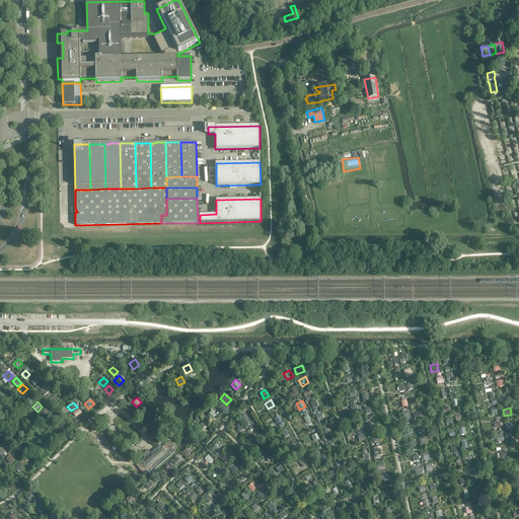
[(82,414),(78,410),(73,414),(76,418),(82,414)]
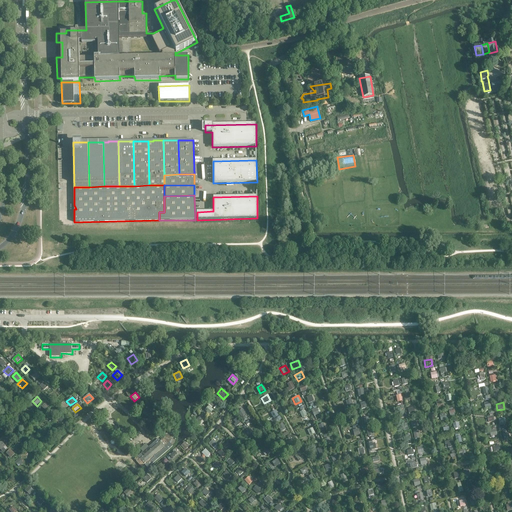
[(208,405),(204,410),(208,414),(213,409),(208,405)]
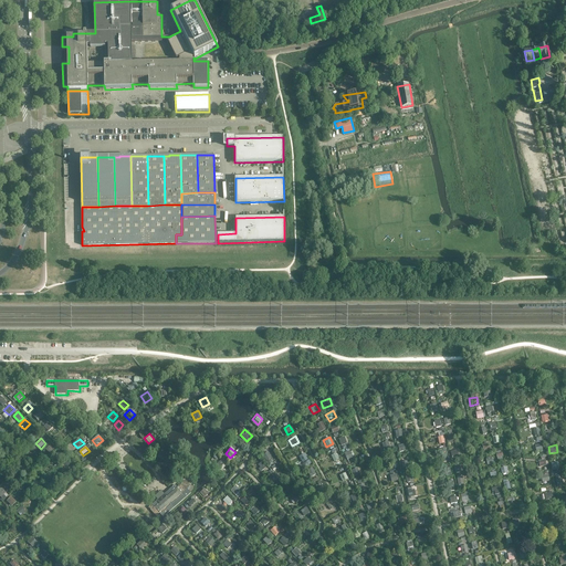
[(344,453),(347,460),(354,457),(350,450),(344,453)]
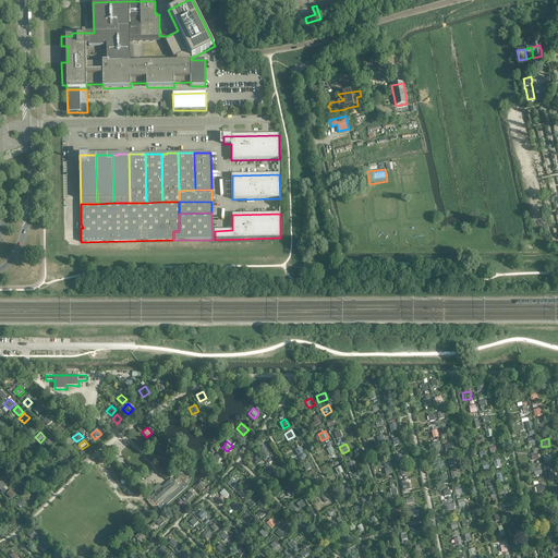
[(50,450),(56,456),(61,450),(56,445),(50,450)]
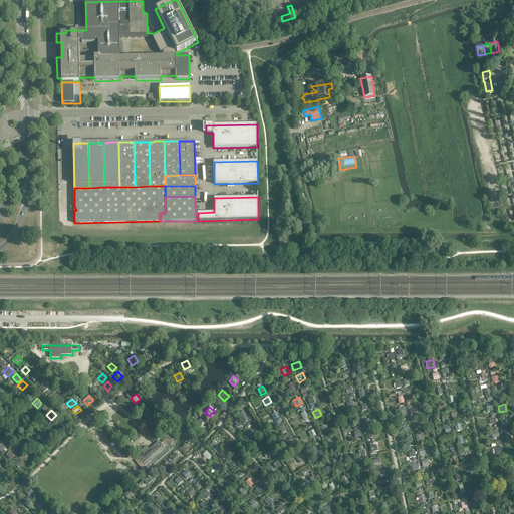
[(234,432),(240,428),(236,422),(230,426),(234,432)]
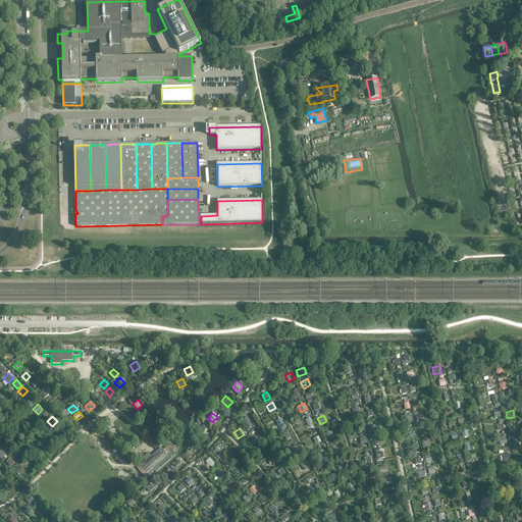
[(419,429),(420,436),(427,435),(425,428),(419,429)]
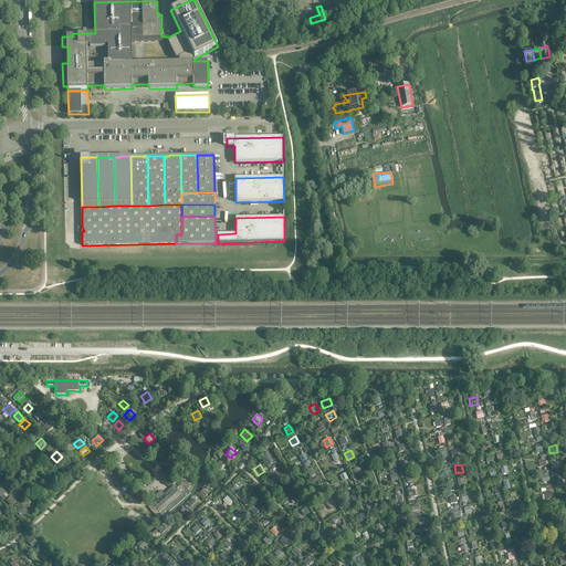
[(167,475),(173,471),(168,465),(163,470),(167,475)]
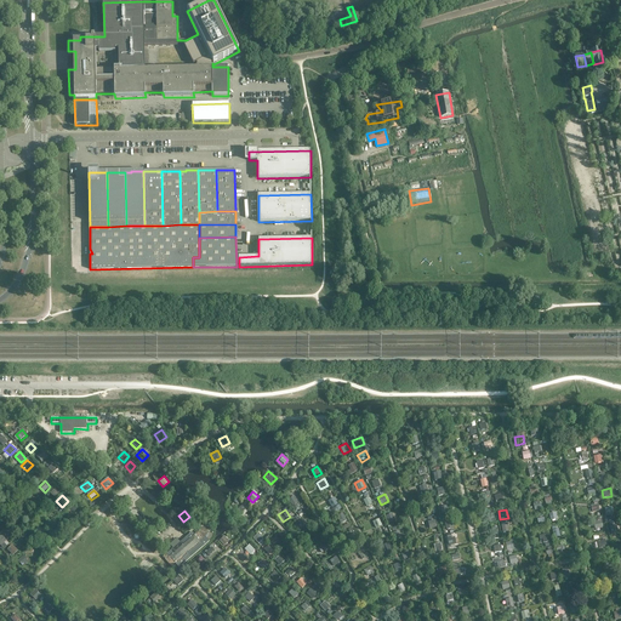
[(336,517),(340,524),(348,519),(343,512),(336,517)]
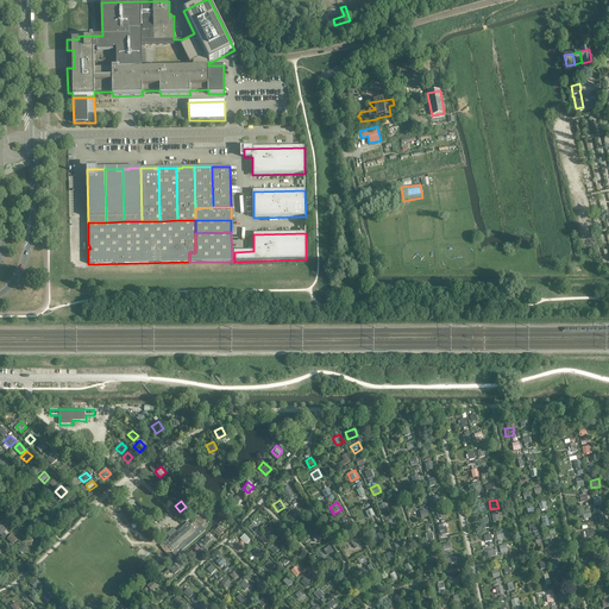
[(364,512),(368,518),(375,514),(371,507),(364,512)]
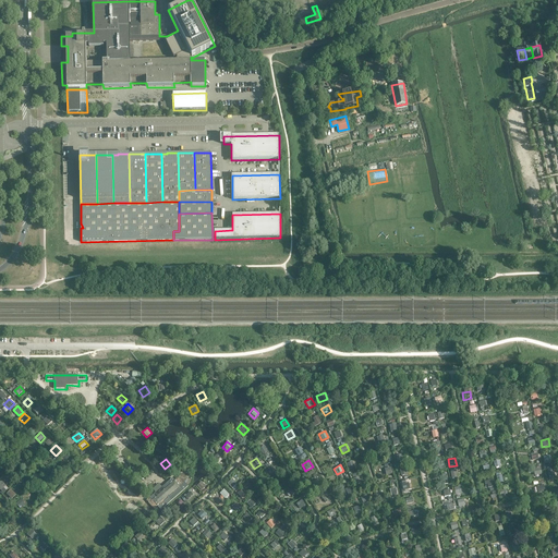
[(265,471),(268,477),(275,474),(271,468),(265,471)]
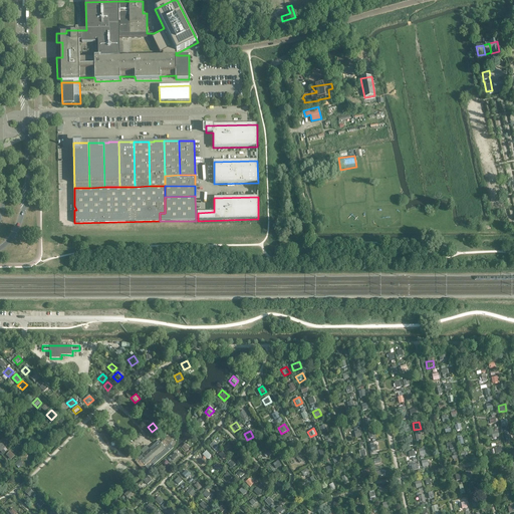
[(149,470),(174,448),(170,444),(173,441),(169,437),(161,443),(159,441),(136,461),(142,469),(145,466),(149,470)]
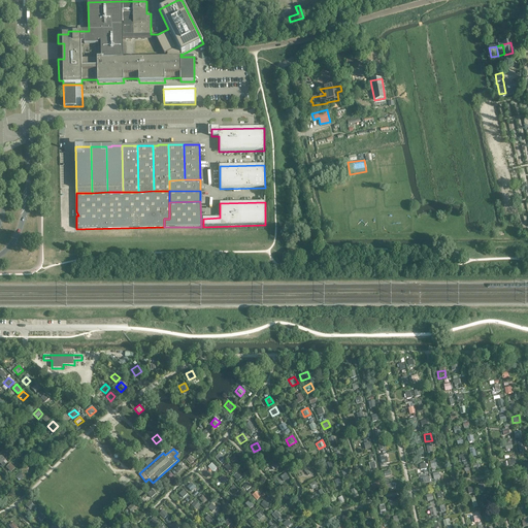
[(334,453),(337,459),(343,456),(340,450),(334,453)]
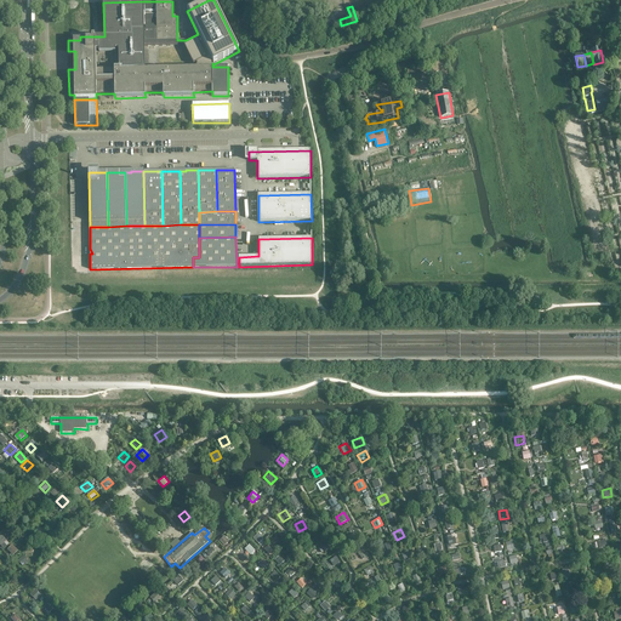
[(252,537),(258,543),(265,537),(258,531),(252,537)]
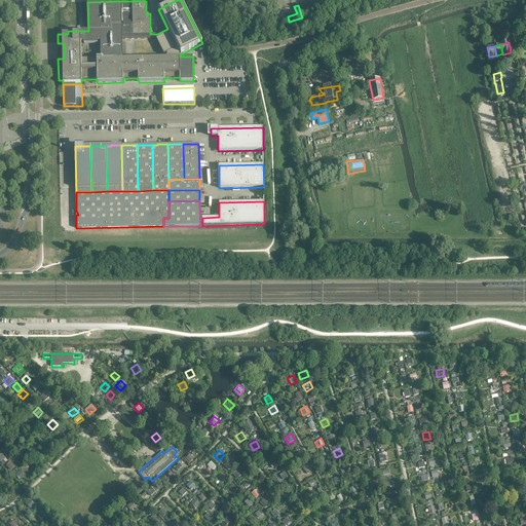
[(190,453),(185,458),(190,462),(195,457),(190,453)]
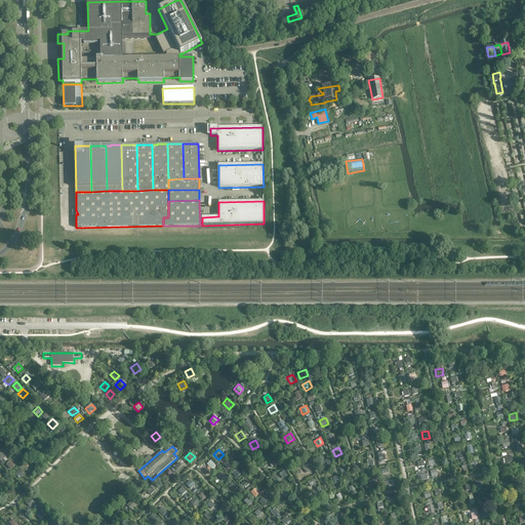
[(268,463),(273,469),(278,463),(274,458),(268,463)]
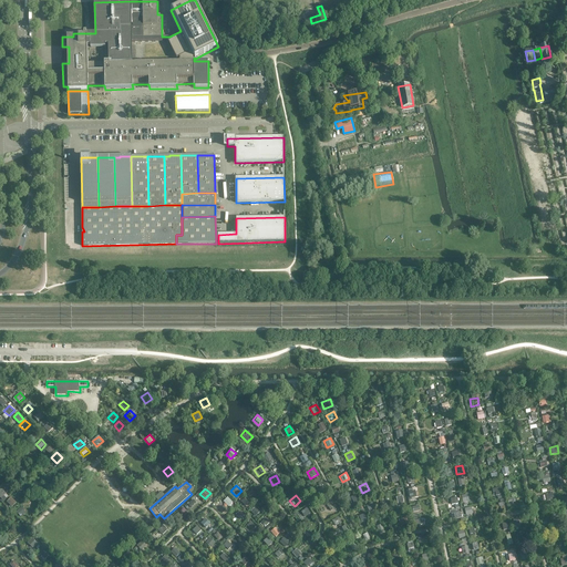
[(13,507),(18,503),(12,497),(8,502),(13,507)]
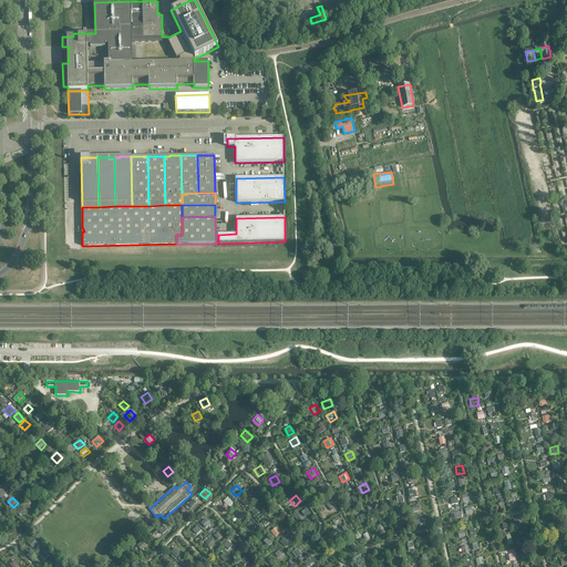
[(224,503),(228,507),(234,503),(228,497),(224,503)]
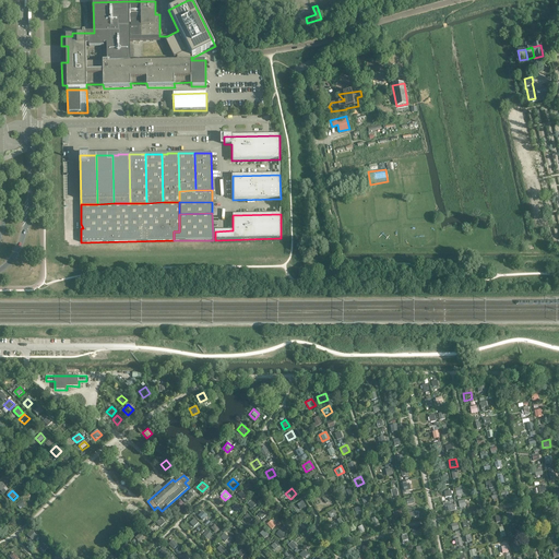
[(242,490),(238,494),(244,500),(248,496),(242,490)]
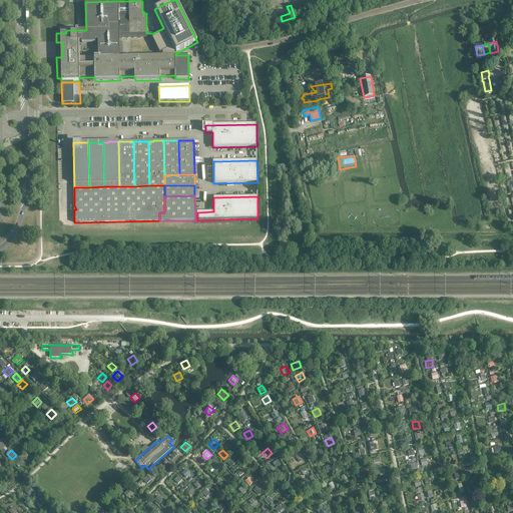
[(407,451),(408,458),(415,456),(414,450),(407,451)]
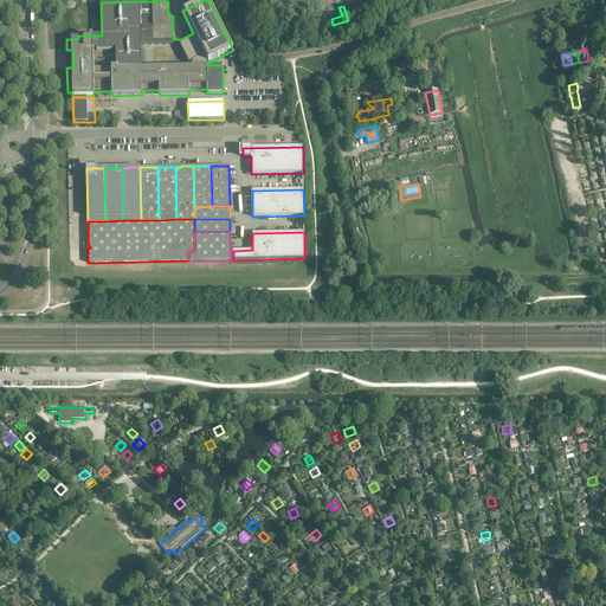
[(348,539),(353,546),(360,542),(355,535),(348,539)]
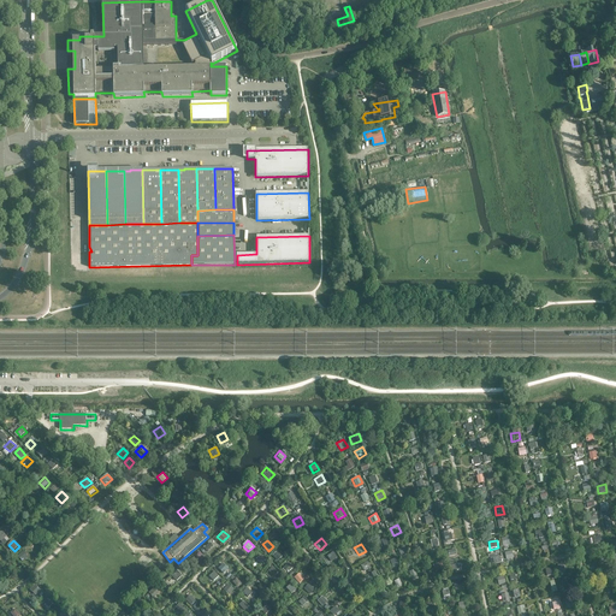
[(327,556),(332,562),(339,556),(333,550),(327,556)]
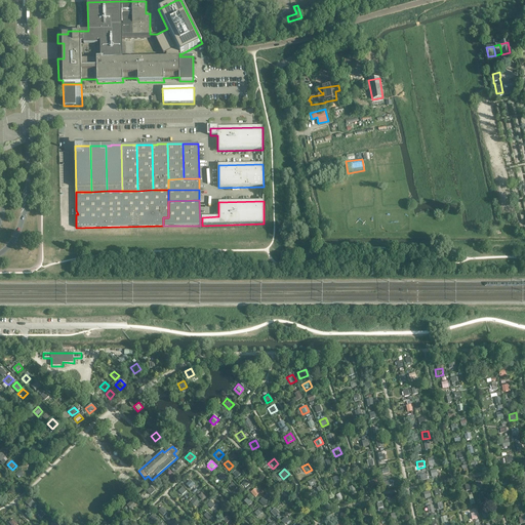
[(430,471),(431,477),(438,476),(437,469),(430,471)]
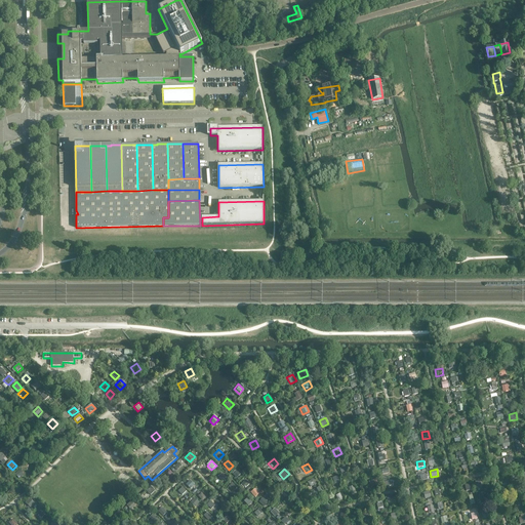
[(14,475),(19,480),(24,475),(19,470),(14,475)]
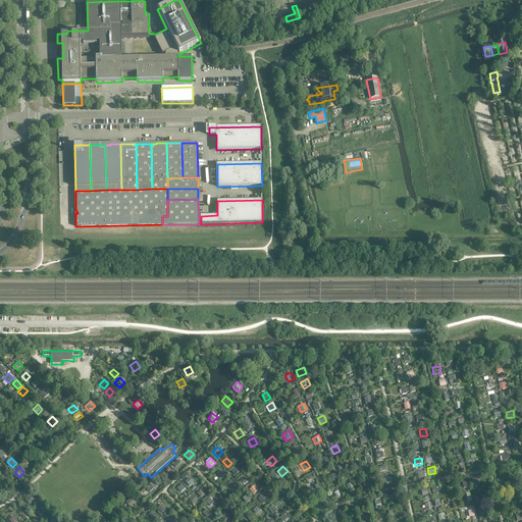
[(215,473),(219,478),(224,473),(220,468),(215,473)]
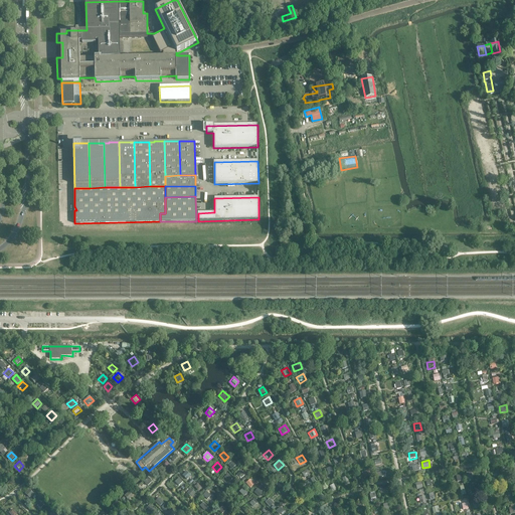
[(325,469),(328,475),(334,471),(331,466),(325,469)]
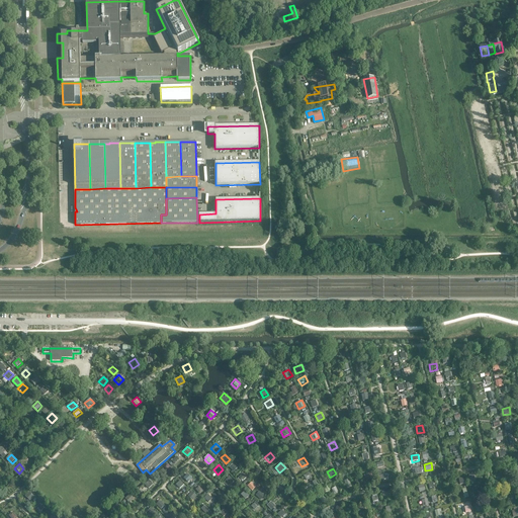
[(158,477),(162,482),(167,477),(162,471),(158,477)]
